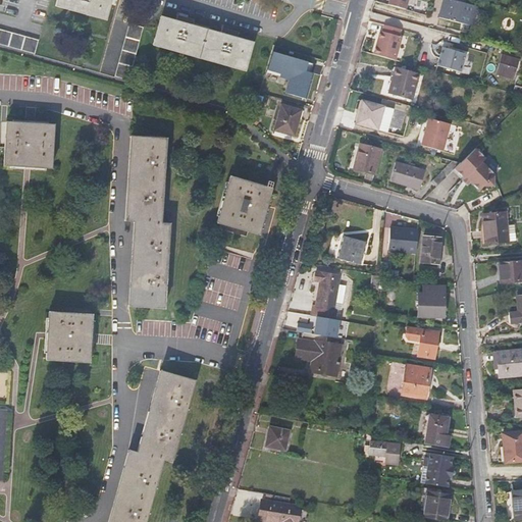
[(57,0),(56,4),(62,6),(105,18),(110,0),(57,0)]
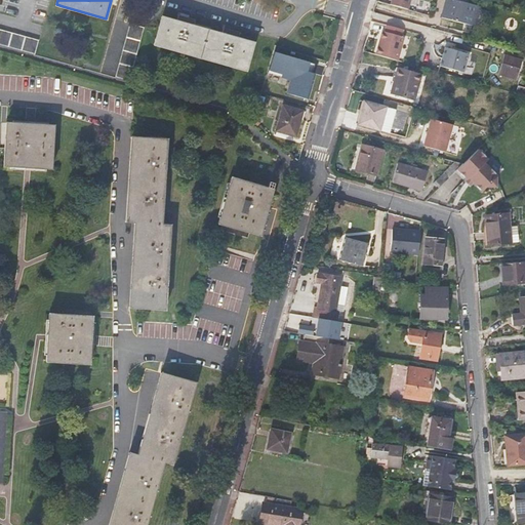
[(410,0),(391,0),(391,3),(408,8),(410,0)]
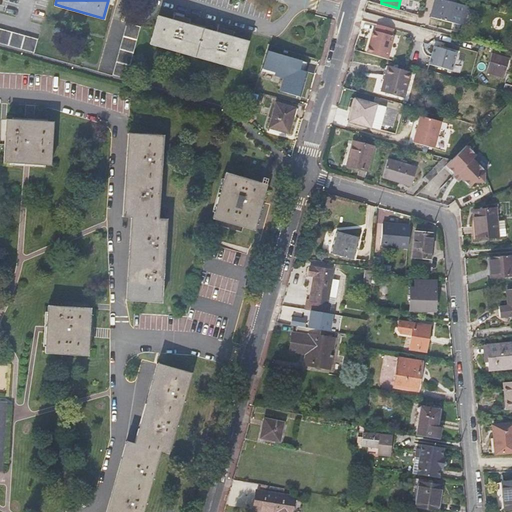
[(463,26),(469,6),(445,0),(435,0),(431,16),(463,26)]
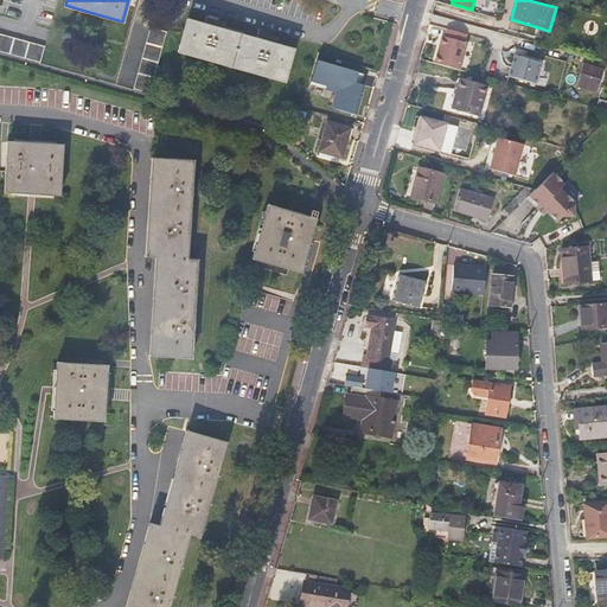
[(187,20),(179,51),(186,52),(283,81),(289,58),(292,50),(275,44),(276,38),(259,33),(257,39),(223,30),(223,24),(206,19),(204,25),(187,20)]
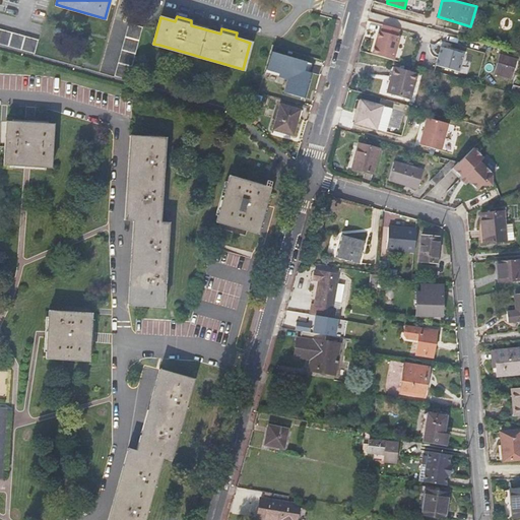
[(142,27),(129,23),(115,75),(128,79),(142,27)]
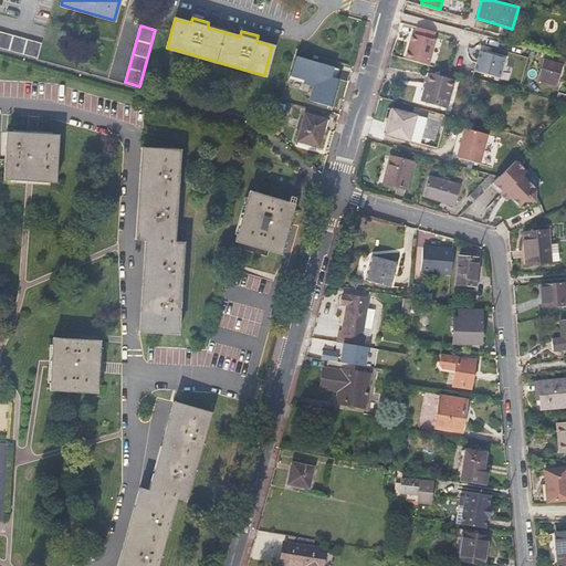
[(0,46),(37,58),(41,43),(0,32),(0,46)]
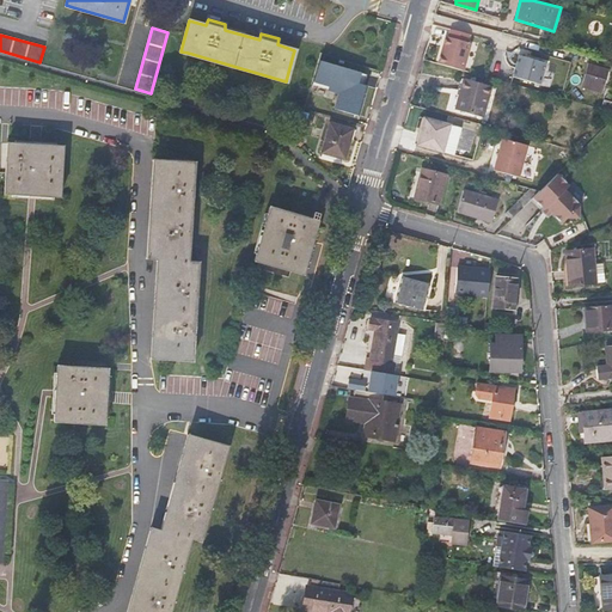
[(446,36),(438,63),(464,71),(471,43),(446,36)]
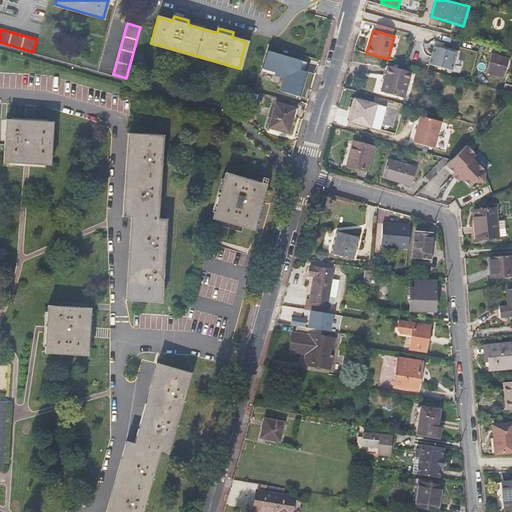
[(434,46),(429,64),(452,70),(457,52),(434,46)]
